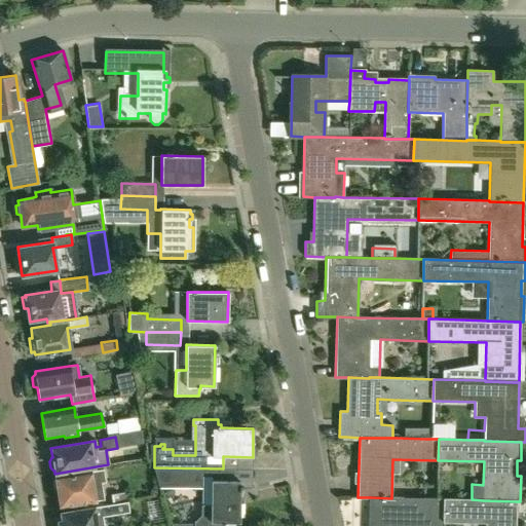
[(239,482),(222,481),(222,470),(223,470),(223,468),(154,467),(154,470),(158,487),(201,487),(201,515),(196,521),(194,520),(194,524),(193,525),(225,525),(225,522),(239,523),(239,482)]
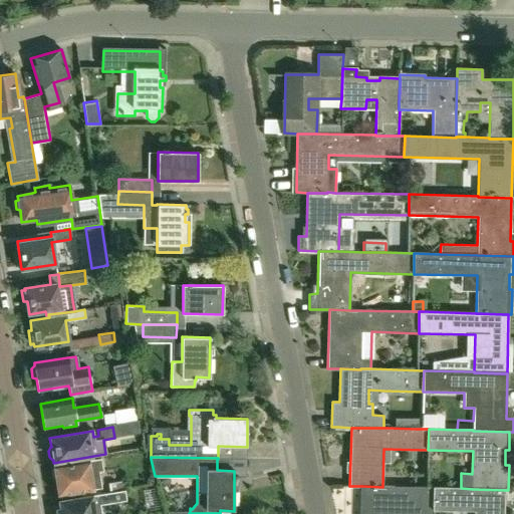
[(98,472),(102,471),(100,459),(54,466),(54,467),(50,469),(51,477),(56,478),(58,495),(93,489),(101,487),(98,472)]
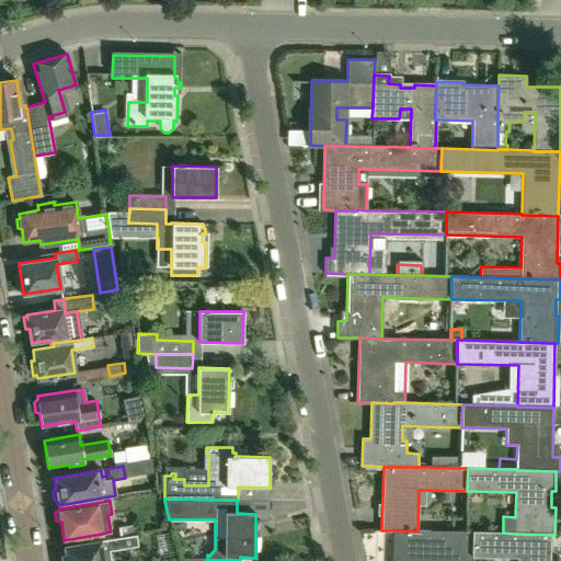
[(135,535),(134,525),(119,527),(121,537),(135,535)]
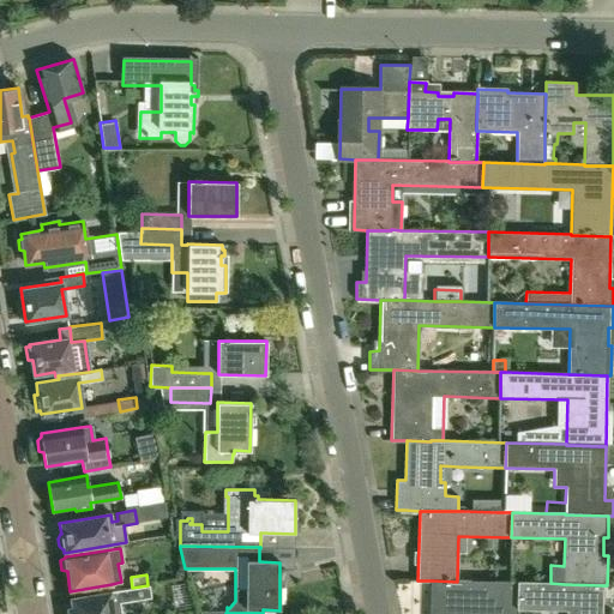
[(467,613),(467,609),(517,611),(518,611),(518,583),(457,581),(457,582),(433,581),(432,606),(438,606),(437,613),(467,613)]
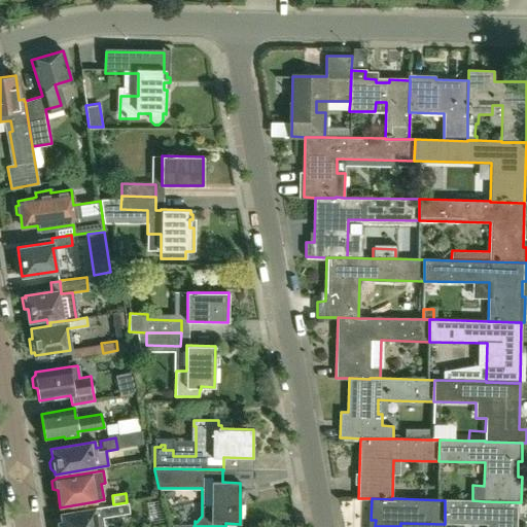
[(516,526),(517,502),(484,501),(472,500),(445,500),(445,524),(487,525),(487,526),(516,526)]
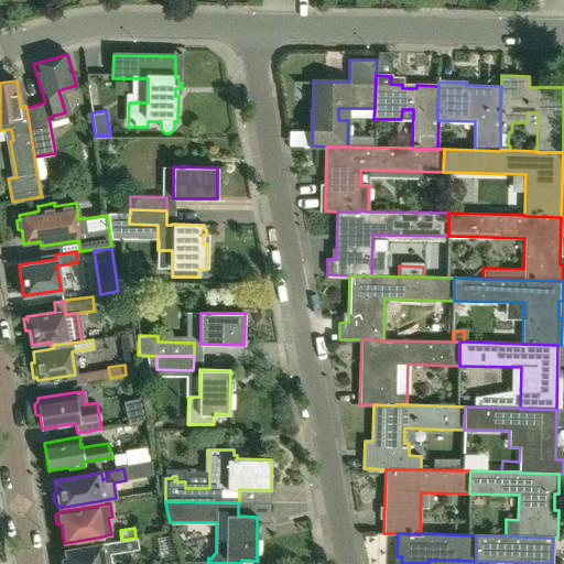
[(138,550),(137,539),(65,550),(67,562),(63,562),(62,563),(110,563),(109,554),(138,550)]
